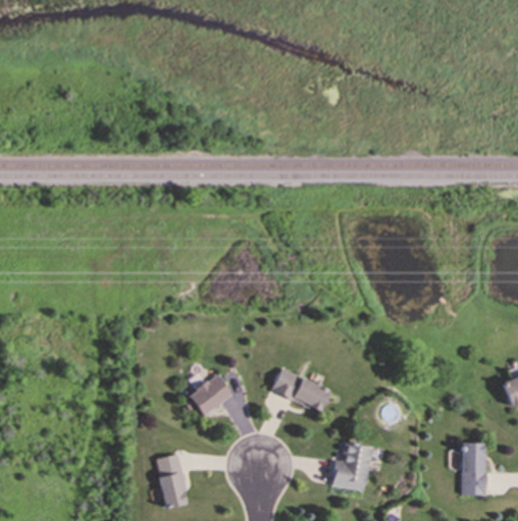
[(321,412),(330,391),(281,369),(272,391),(321,412)]
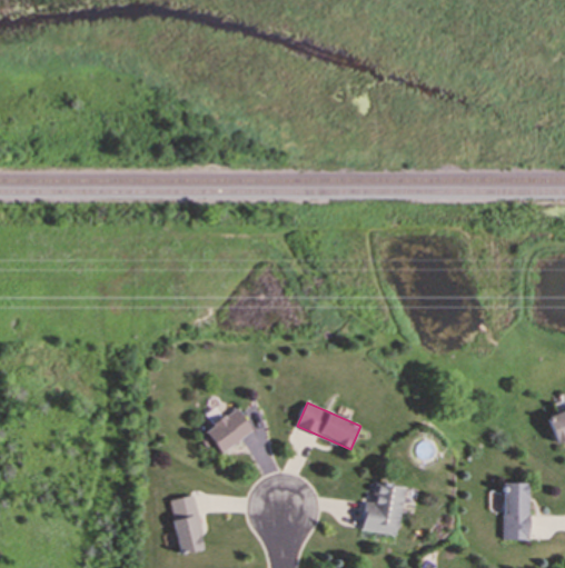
[(198,436),(207,447),(214,442),(221,452),(254,430),(238,408),(198,436)]
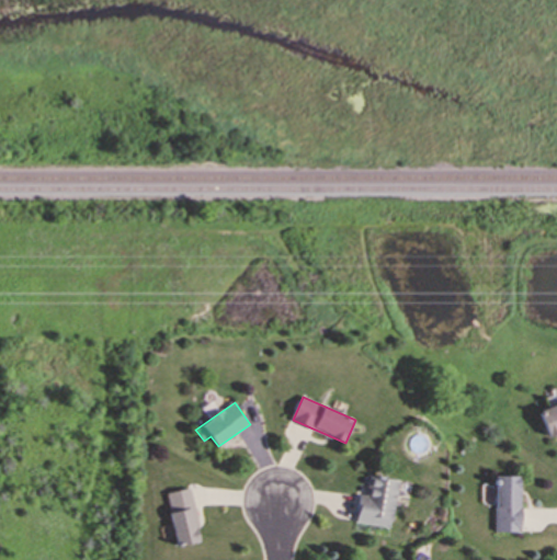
[(556,406),(541,411),(550,437),(556,435),(556,406)]
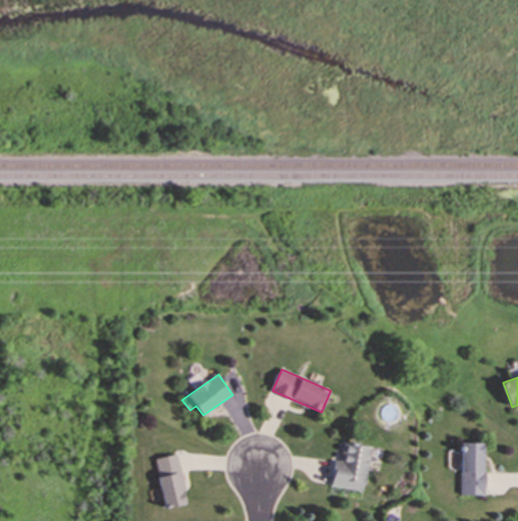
[(364,490),(371,447),(345,443),(343,461),(335,461),(332,485),(364,490)]
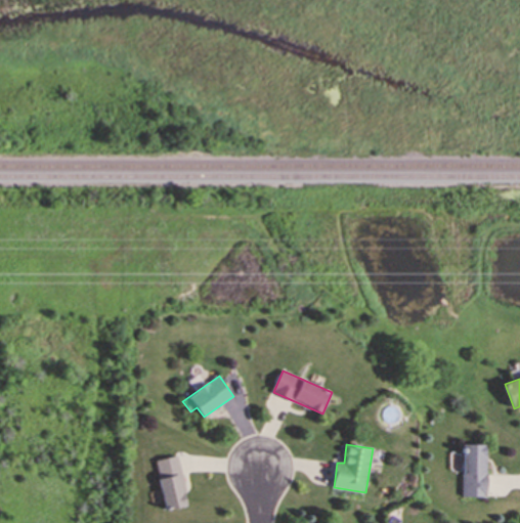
[(463,496),(487,497),(488,445),(465,444),(463,496)]
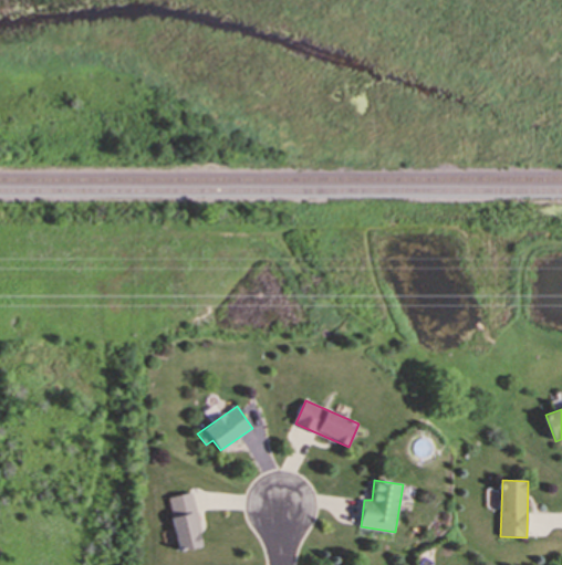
[(169,498),(180,552),(204,546),(194,493),(169,498)]
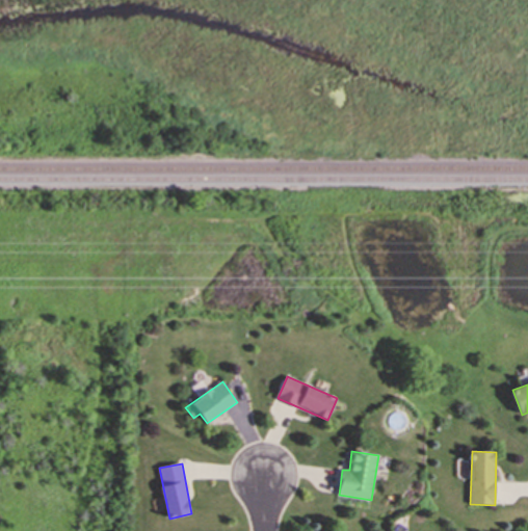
All buildings are outlined.
